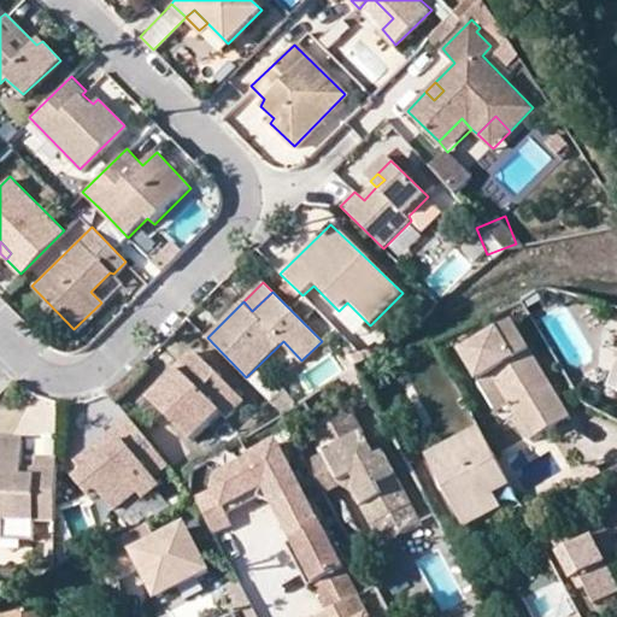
[(485,386),(498,380),(515,410),(535,445),(574,423),(517,327),(466,356),(485,386)]
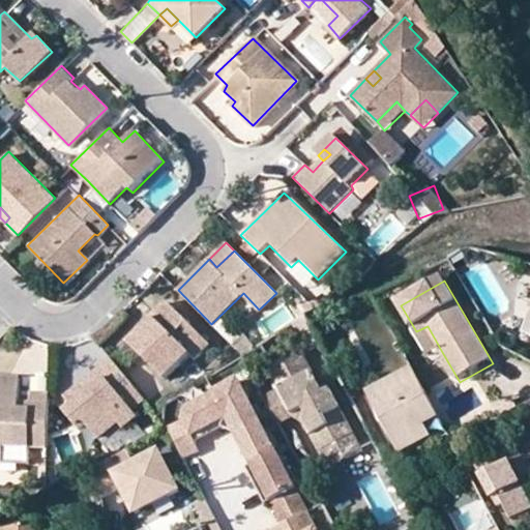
[(151,314),(154,318),(127,344),(162,379),(187,353),(193,358),(208,344),(166,300),(151,314)]
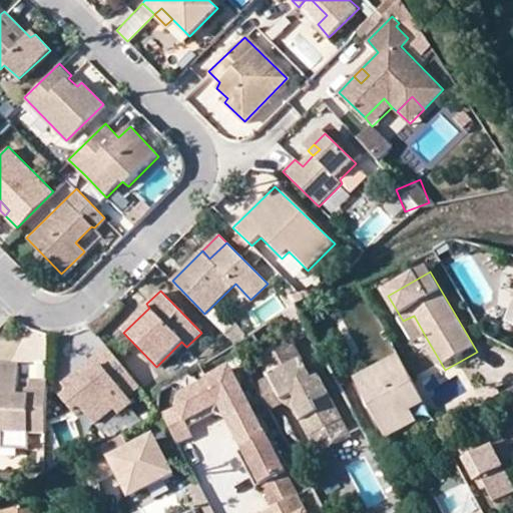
[(146,304),(144,303),(119,329),(123,333),(149,308),(146,304)]
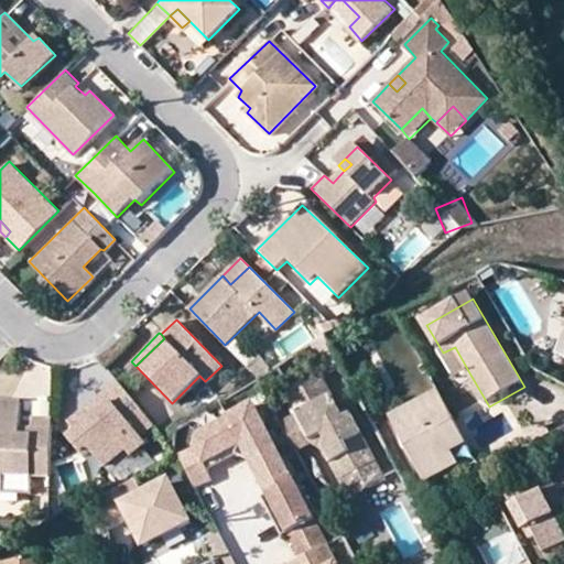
[(270,368),(258,354),(245,365),(257,378),(270,368)]
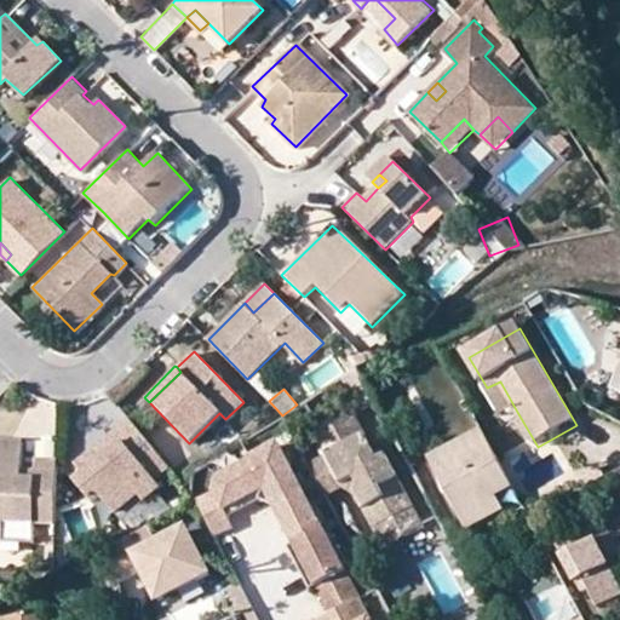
[(126,414),(103,435),(110,443),(118,437),(114,431),(130,419),(126,414)]
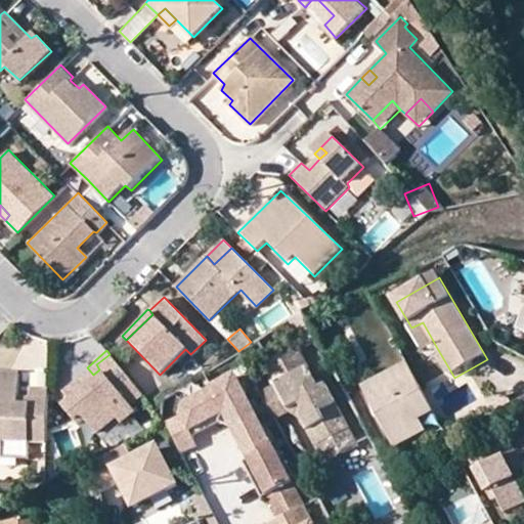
[(341,452),(358,443),(326,386),(318,389),(297,350),(267,366),(291,409),(300,405),(310,408),(307,419),(322,445),(334,439),(341,452)]
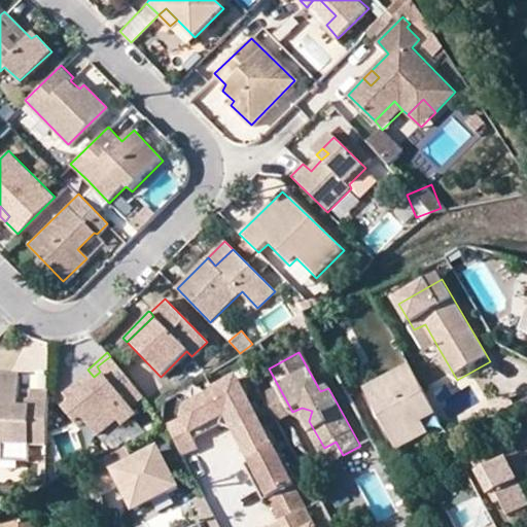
[(97,366),(100,372),(94,377),(88,370),(62,390),(67,398),(62,402),(75,421),(81,416),(94,430),(114,415),(119,421),(133,411),(127,403),(140,392),(110,356),(97,366)]
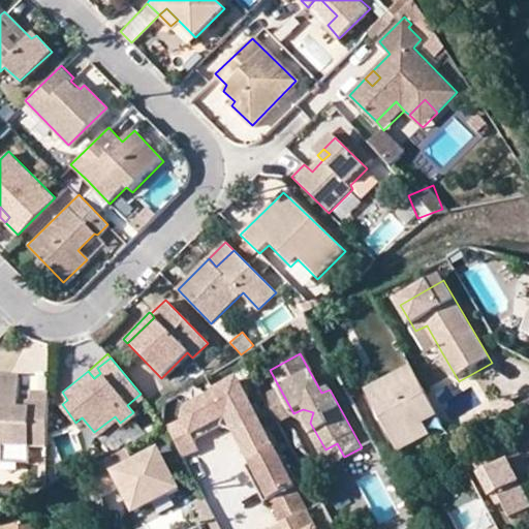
[(28,400),(28,406),(17,406),(17,399),(19,373),(0,371),(0,455),(1,443),(21,444),(43,445),(45,401),(28,400)]
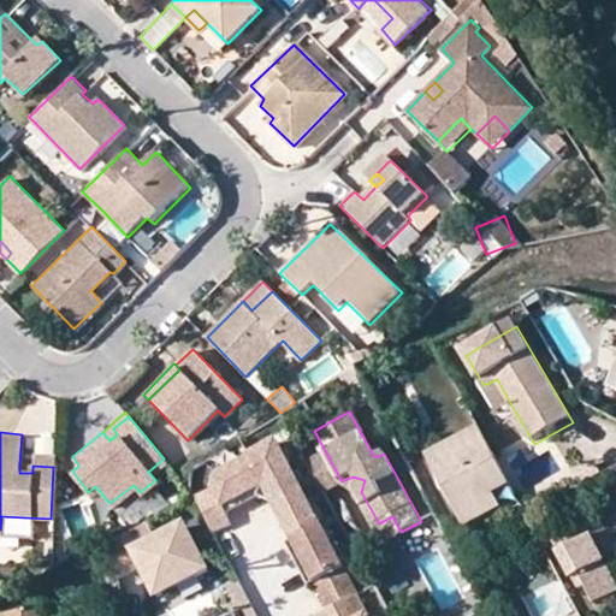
[(491,495),(510,486),(483,433),(428,462),(467,532),(485,522),(477,503),(491,495)]
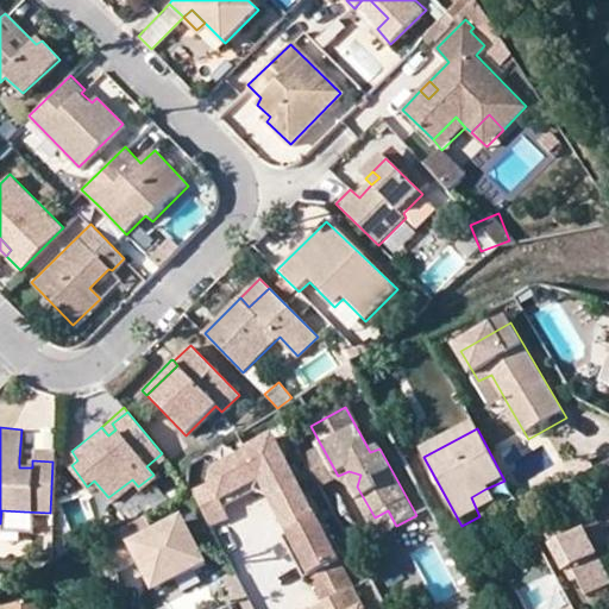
[(32,449),(32,460),(52,462),(54,449),(32,449)]
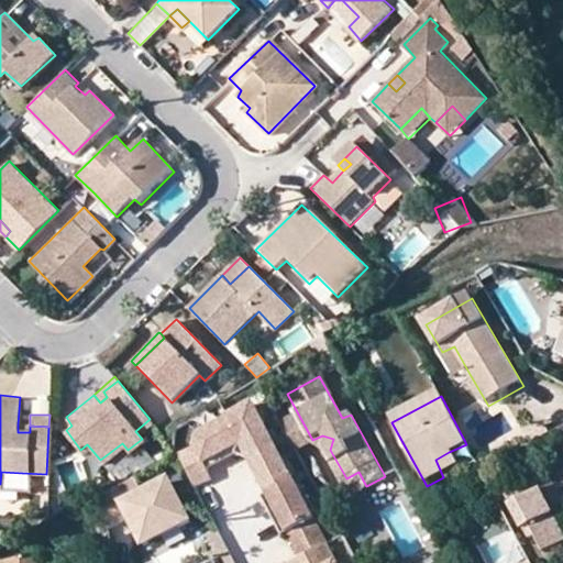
[(249,468),(267,497),(294,484),(274,449),(251,461),(249,468)]
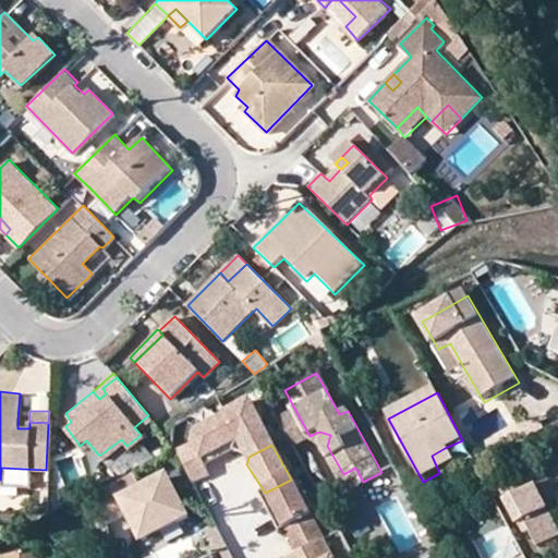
[(445,448),(432,456),(439,473),(455,464),(445,448)]
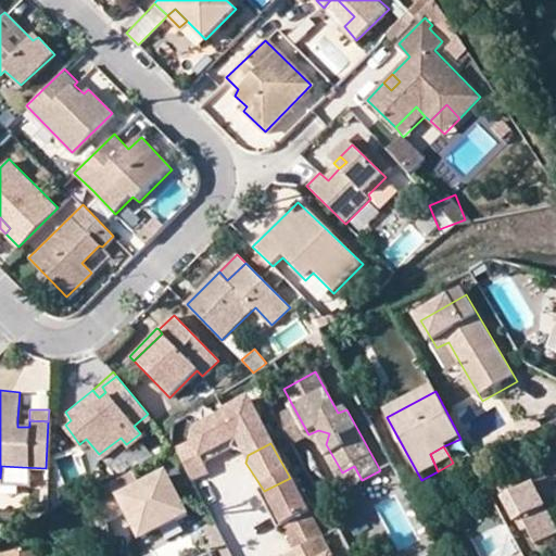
[(134,462),(103,479),(109,516),(130,503),(147,530),(190,504),(168,465),(143,479),(134,462)]
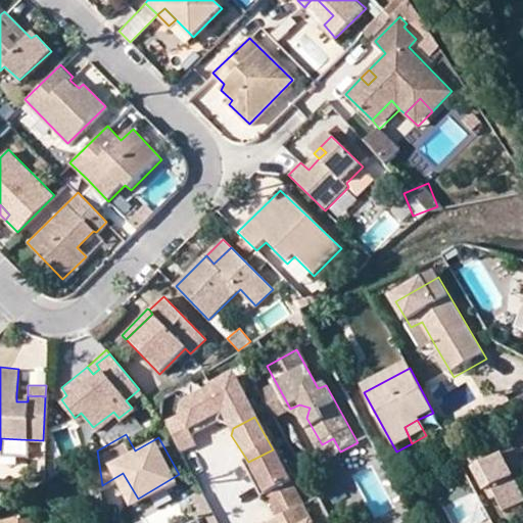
[(292,483),(273,449),(248,462),(268,496),(292,483)]
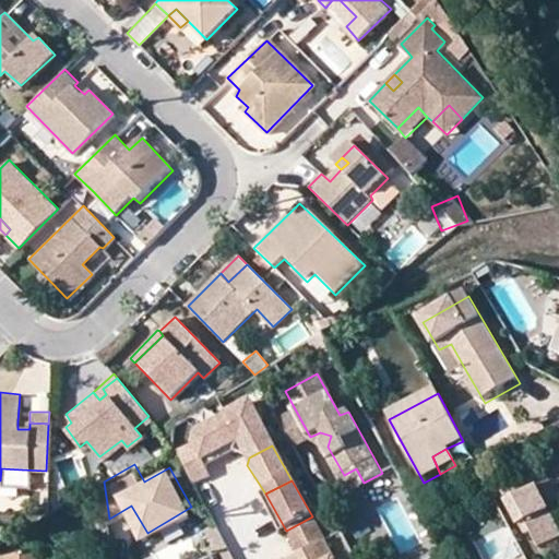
[(512,480),(499,486),(525,534),(533,531),(542,547),(558,538),(558,528),(549,511),(536,487),(521,495),(512,480)]
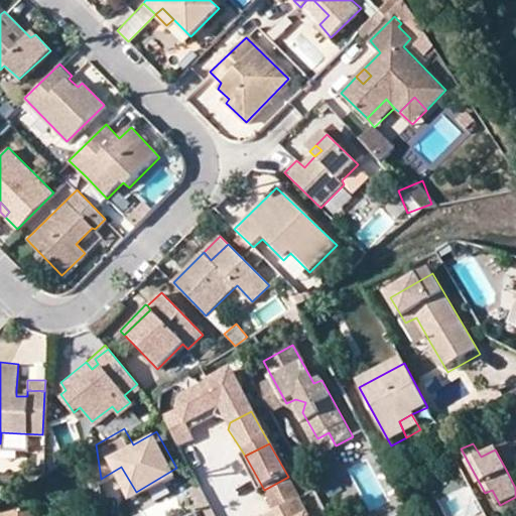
[(507,472),(515,467),(515,458),(508,443),(495,449),(507,472)]
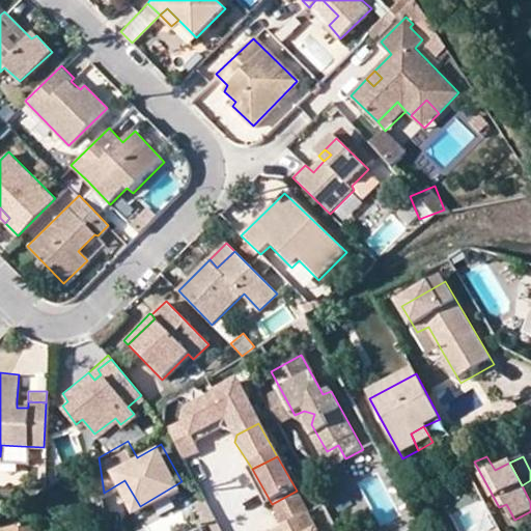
[(272,504),(252,469),(247,472),(267,508),(272,505),(272,504)]
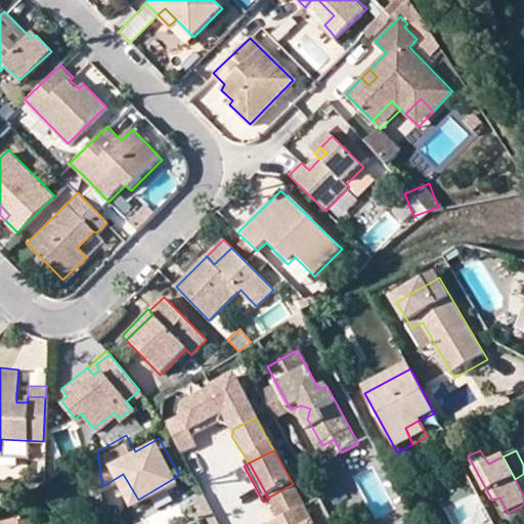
[(438,495),(452,523),(484,523),(488,522),(467,481),(438,495)]
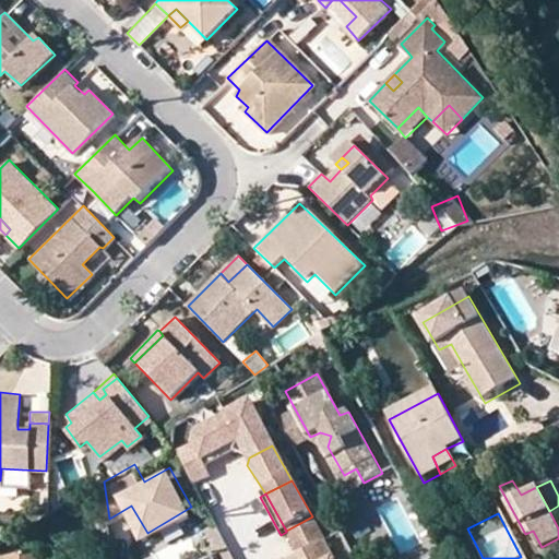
[(324,540),(290,558),(334,558),(333,556),(324,540)]
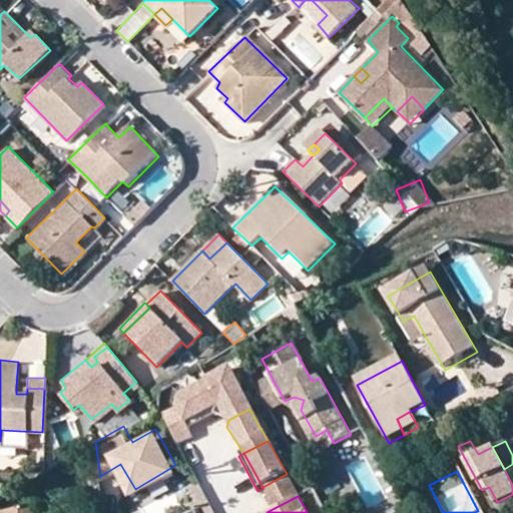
[(213,512),(207,501),(200,504),(205,512),(213,512)]
